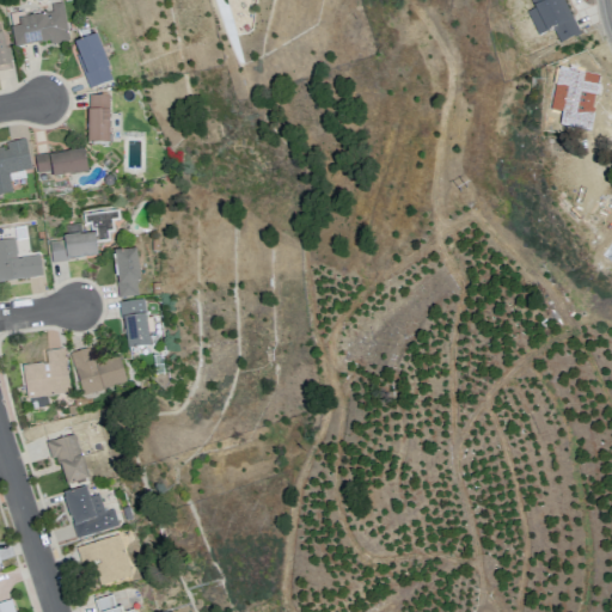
[(532,0),(537,10),(528,14),(540,37),(548,34),(552,46),(557,43),(560,46),(581,35),(563,0),(532,0)]
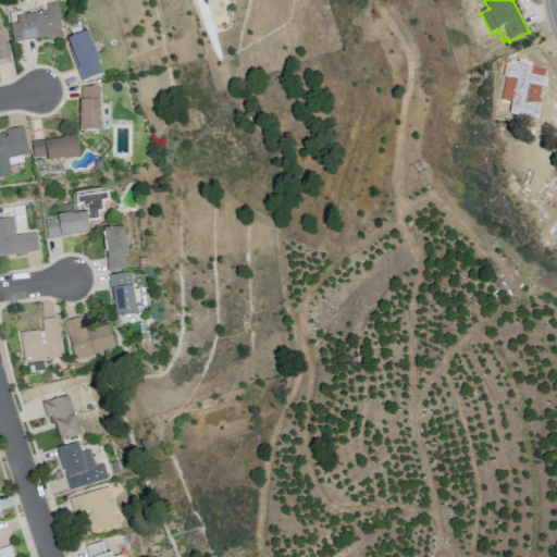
[(9,24),(12,42),(45,36),(45,39),(62,37),(56,1),(46,2),(47,10),(44,10),(38,11),(22,14),(21,9),(8,12),(10,24),(9,24)]
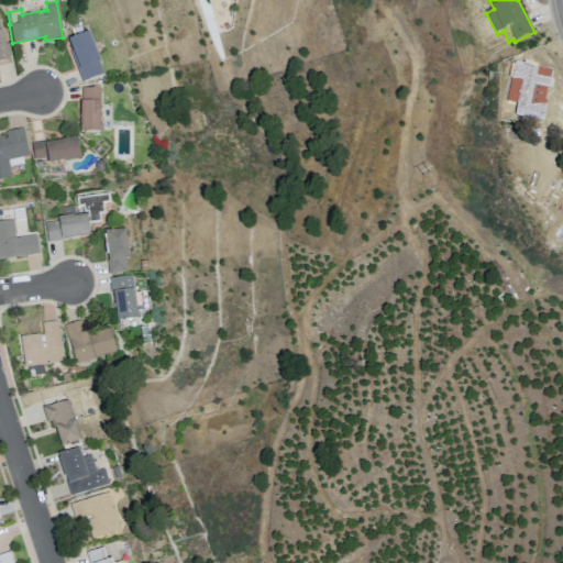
[(0,64),(10,63),(6,44),(3,44),(1,29),(0,30),(0,64)]
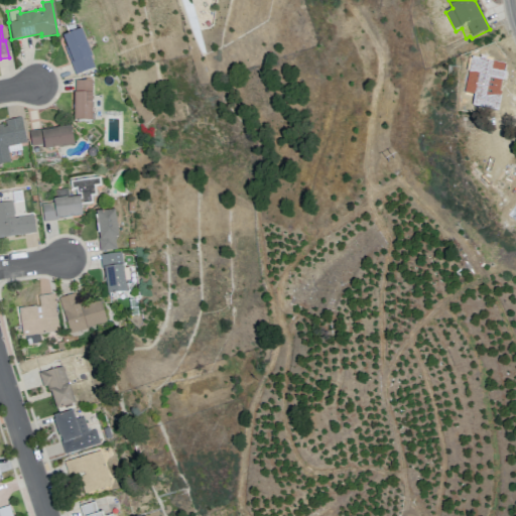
[(63,46),(74,75),(94,67),(89,55),(91,55),(80,27),(61,35),(66,45),(63,46)]
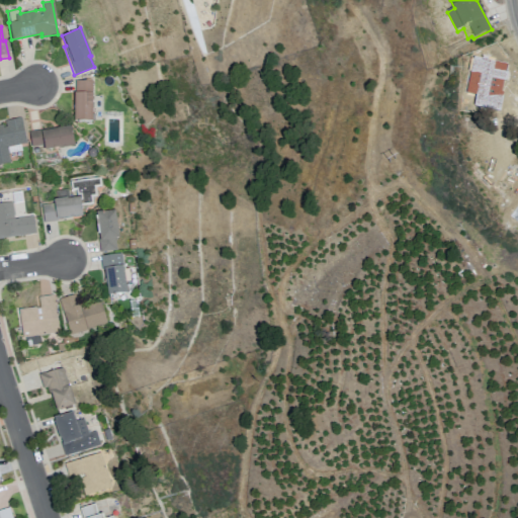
[(74,80),(74,93),(73,93),(73,121),(91,121),(91,93),(91,81),(74,80)]
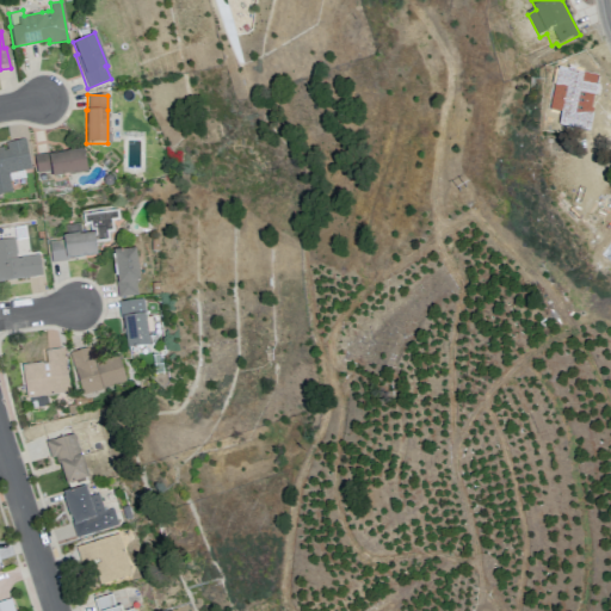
[(0,146),(0,192),(11,191),(10,180),(25,178),(23,170),(30,168),(24,139),(5,142),(6,150),(2,150),(1,146),(0,146)]
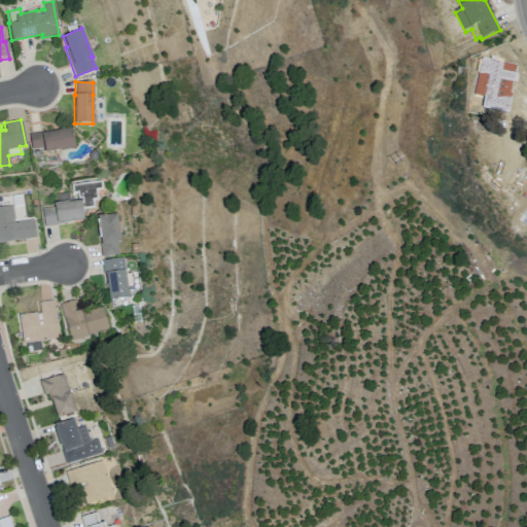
[(29,134),(31,149),(43,147),(44,152),(60,149),(60,150),(75,148),(71,129),(44,133),(44,131),(29,134)]
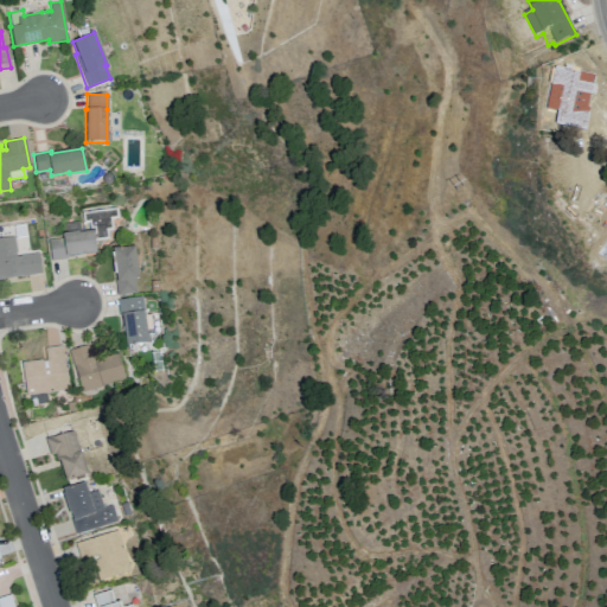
[(49,243),(51,260),(66,259),(66,255),(95,251),(94,240),(107,237),(106,229),(112,228),(110,217),(117,217),(115,206),(81,211),(82,222),(88,222),(88,228),(94,228),(94,231),(93,231),(93,230),(77,232),(77,230),(62,232),(63,242),(49,243)]
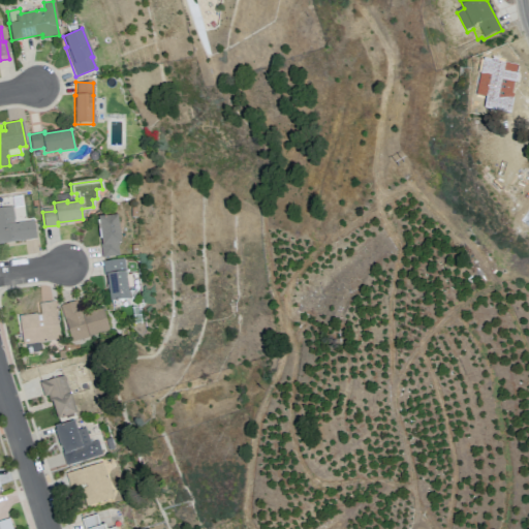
[(0,207),(0,243),(35,239),(33,220),(13,222),(10,206),(0,207)]
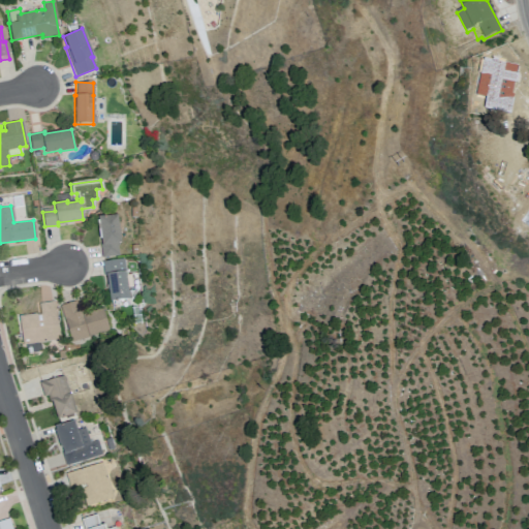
[(97,215),(101,243),(99,243),(101,256),(119,254),(118,244),(118,242),(121,242),(117,213),(102,215),(102,214),(97,215)]
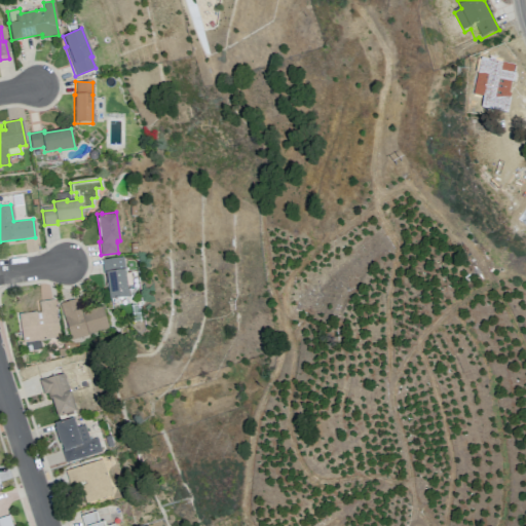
[(101,259),(103,273),(105,272),(108,298),(127,296),(122,256),(101,259)]
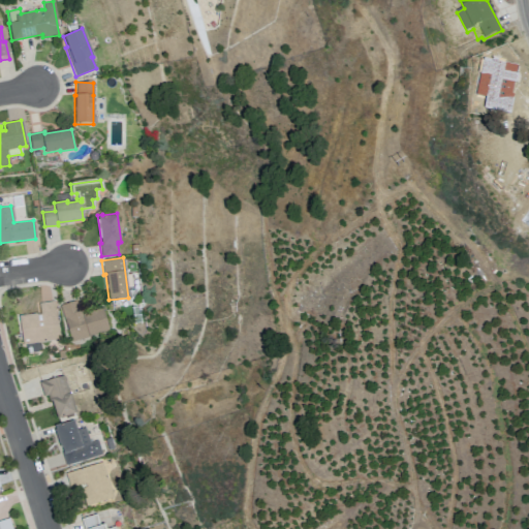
[(59,305),(70,341),(109,330),(102,307),(85,312),(85,309),(79,310),(75,300),(59,305)]
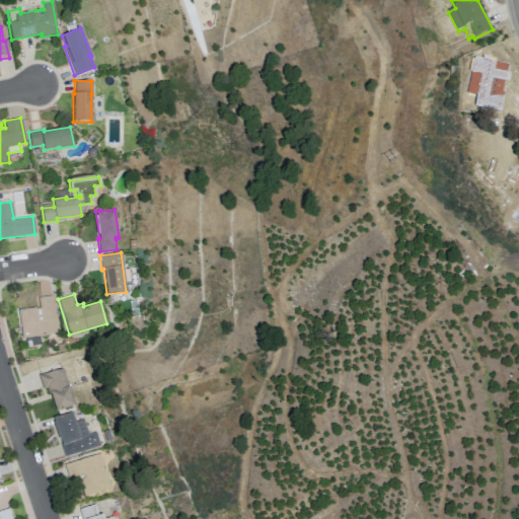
[(21,338),(17,309),(34,307),(34,308),(39,308),(38,297),(53,295),(58,332),(21,338)]
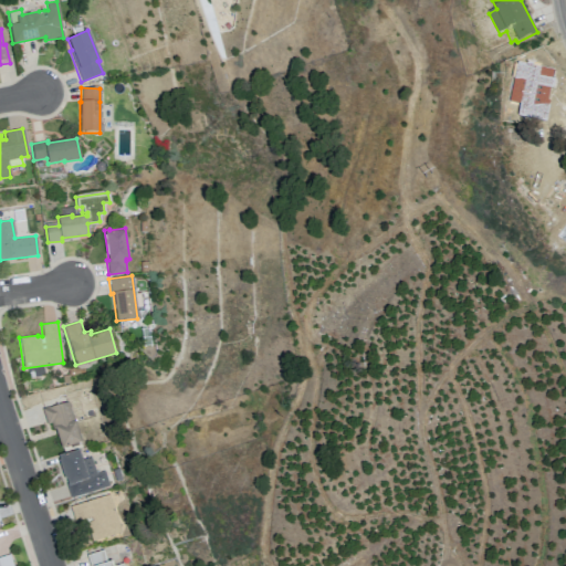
[(42,411),(48,428),(51,427),(61,453),(83,444),(70,402),(42,411)]
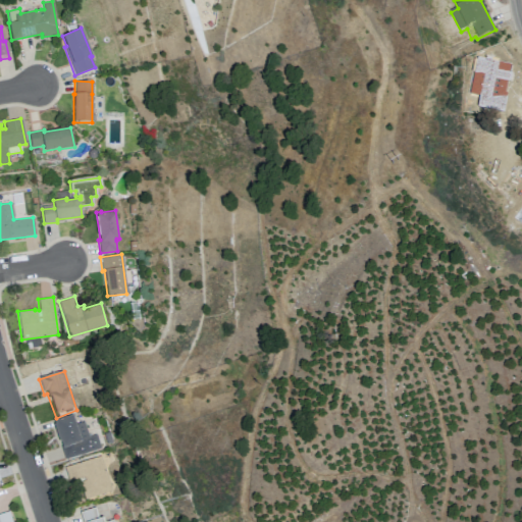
[(53,423),(65,461),(102,450),(97,436),(89,439),(84,424),(75,426),(72,417),(53,423)]
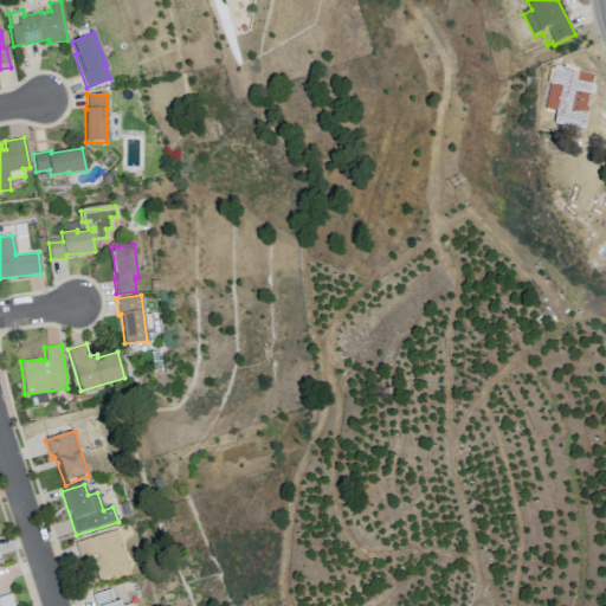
[(76,543),(88,585),(133,572),(117,530),(76,543)]
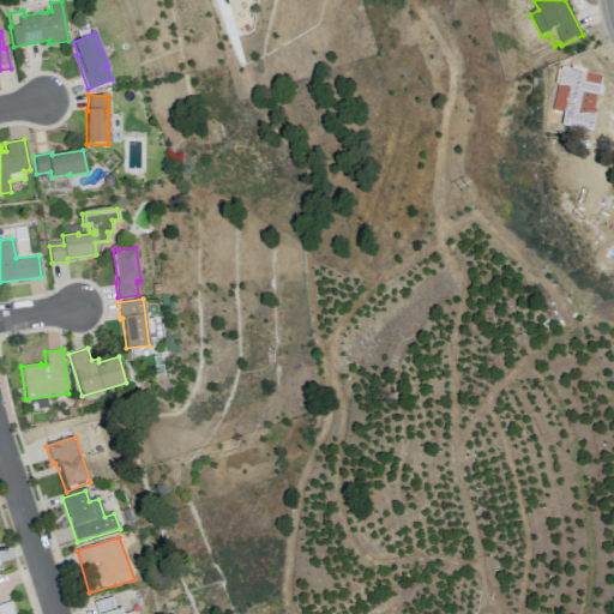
[(95,605),(97,613),(133,613),(127,613),(121,613),(121,611),(116,612),(113,599),(95,605)]
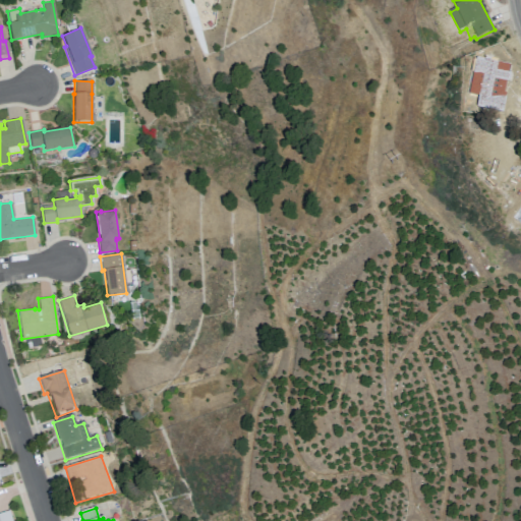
[(0,520),(11,520),(8,511),(0,513),(0,520)]
